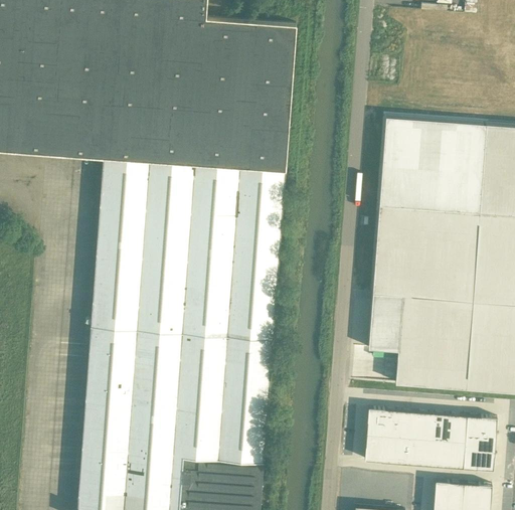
[(285,172),(296,26),(205,19),(206,0),(0,0),(0,151),(103,159),(75,509),(260,509),(264,466),(285,172)]
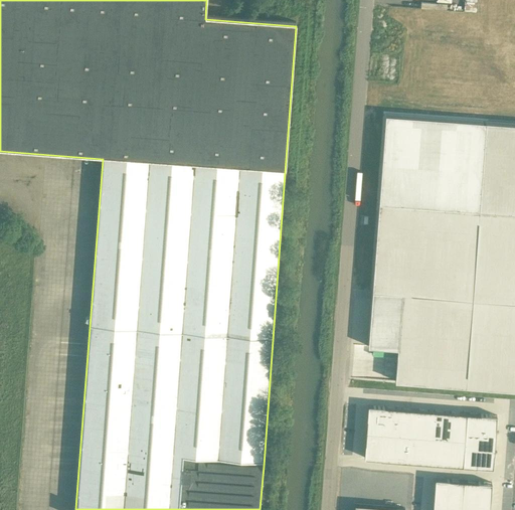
[(378,119),(359,360),(394,365),(394,385),(514,394),(514,216),(479,214),(486,127),(378,119)]
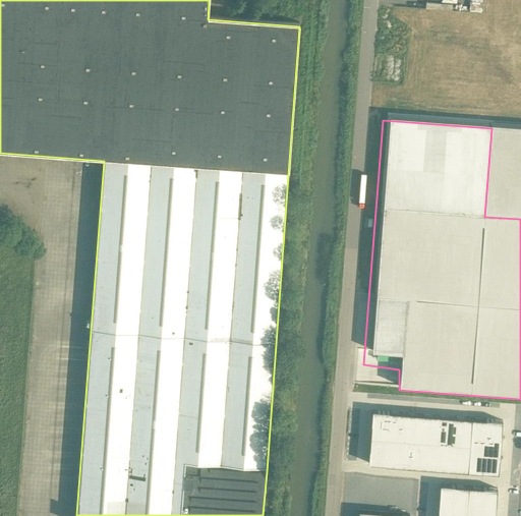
[(520,130),(491,128),(484,217),(520,219),(520,130)]
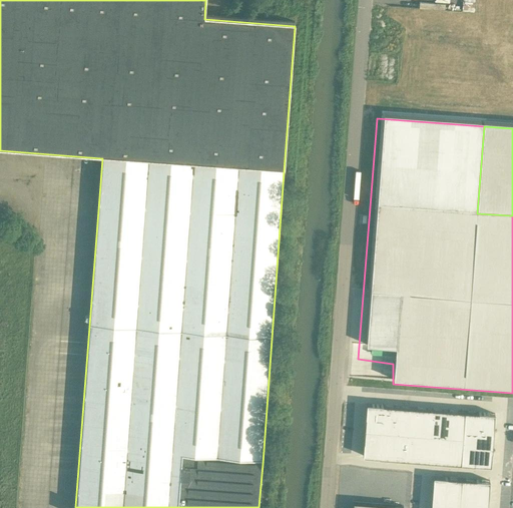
[(495,418),(367,409),(363,460),(491,470),(495,418)]
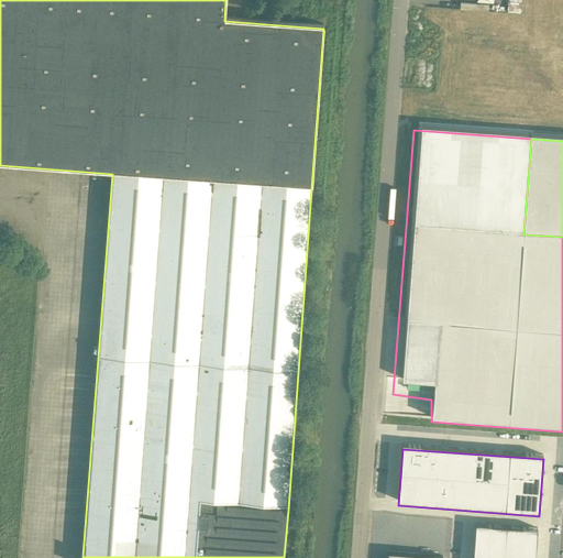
[(536,557),(538,533),(476,528),(473,557),(536,557)]
